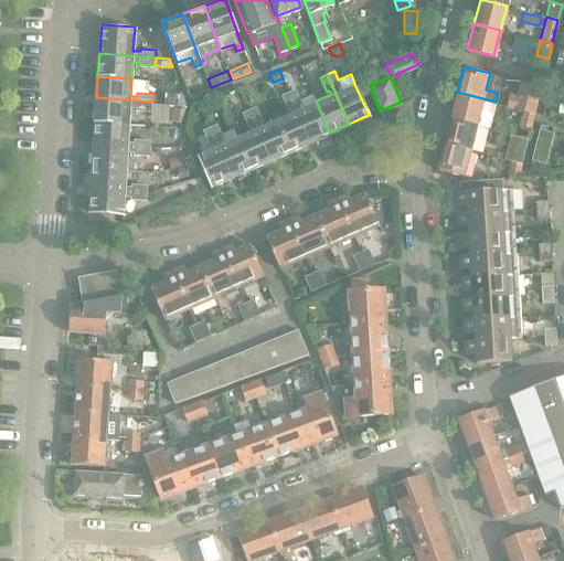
[(523,108),(523,112),(533,115),(541,84),(520,78),(517,93),(510,91),(507,104),(523,108)]
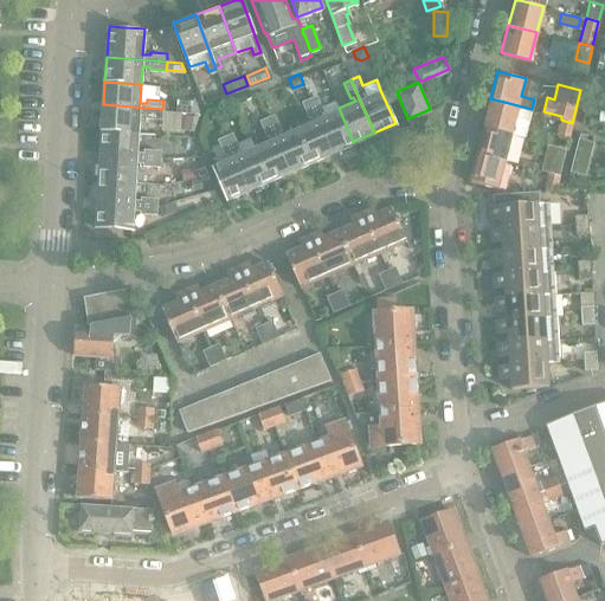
[(317,95),(309,98),(332,150),(349,143),(353,142),(339,108),(334,98),(321,104),(317,95)]
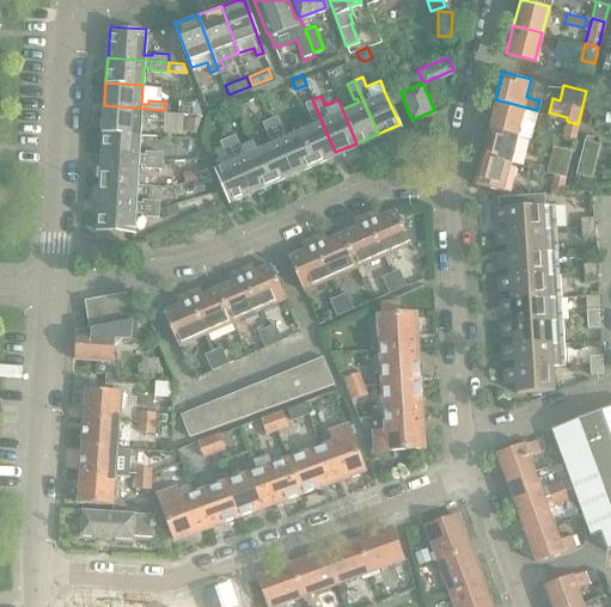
[(604,100),(593,98),(591,108),(603,109),(603,110),(610,110),(610,99),(604,99),(604,100)]
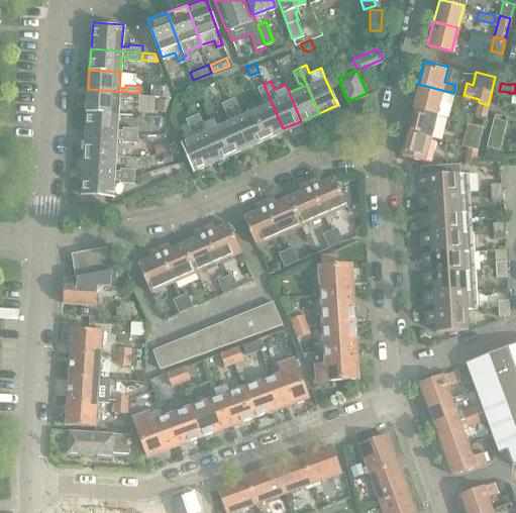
[(150,84),(149,94),(162,95),(163,85),(150,84)]
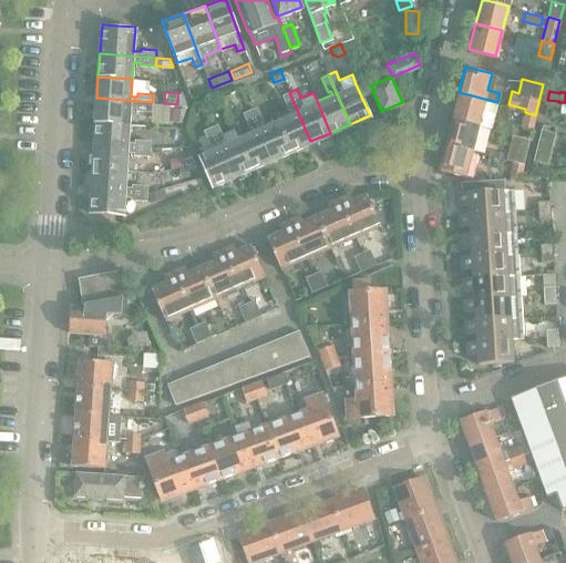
[(292,112),(277,119),(290,150),(310,141),(289,92),(283,94),(288,110),(291,109),(292,112)]
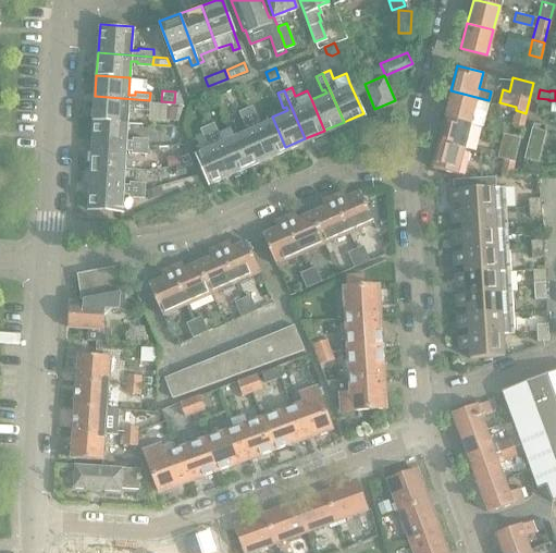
[(451,90),(444,115),(470,122),(482,125),(489,100),(451,90)]
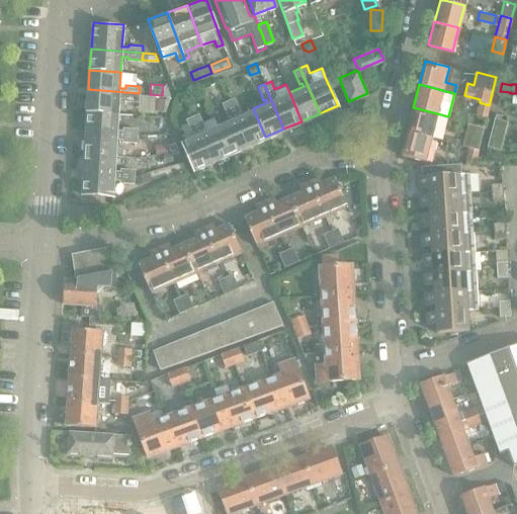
[(88,89),(87,109),(118,112),(119,96),(124,96),(124,100),(139,101),(139,93),(88,89)]
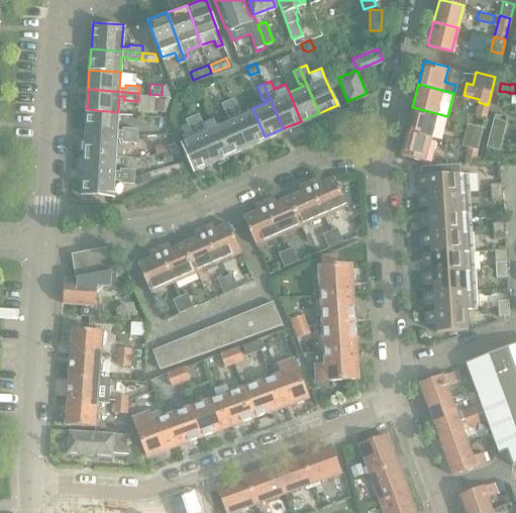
[(151,96),(149,108),(162,110),(164,98),(151,96)]
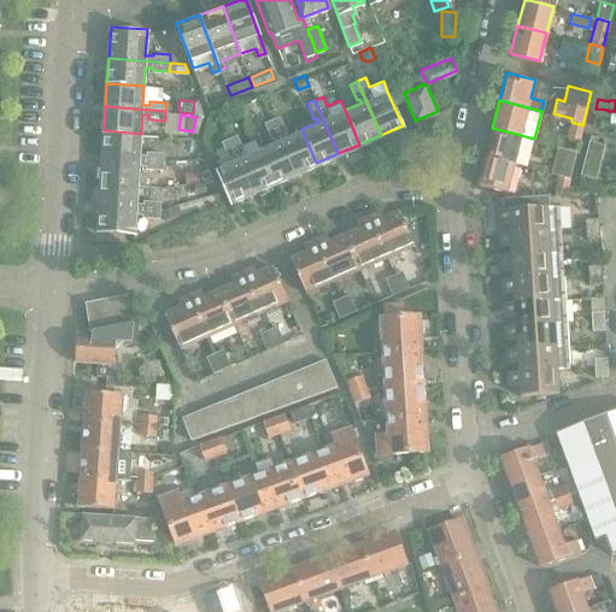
[(279,116),(271,119),(294,172),(316,163),(301,129),(285,136),(283,133),(287,131),(279,116)]
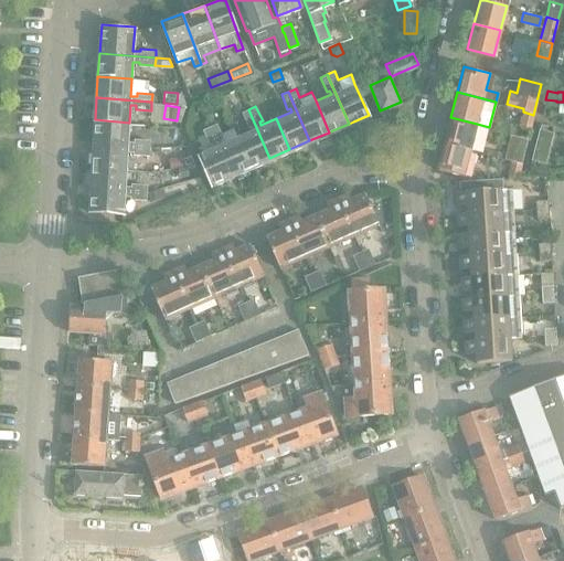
[(252,129),(236,136),(251,167),(269,158),(248,109),(242,112),(248,127),(251,126),(252,129)]
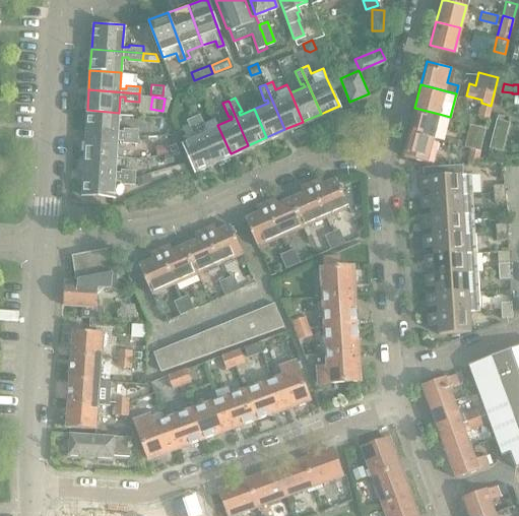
[(488,115),(491,106),(481,103),(478,112),(488,115)]
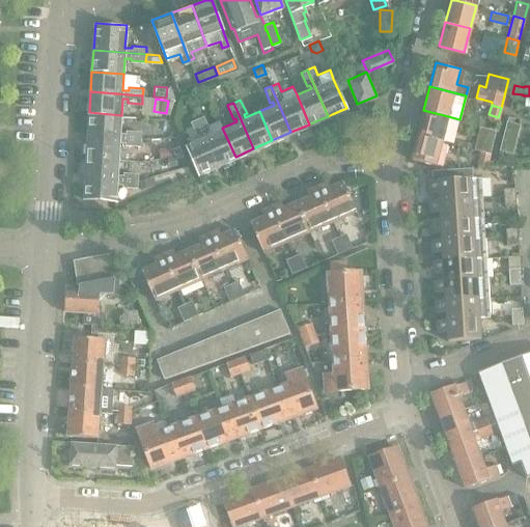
[(423,110),(417,134),(443,140),(448,116),(423,110)]
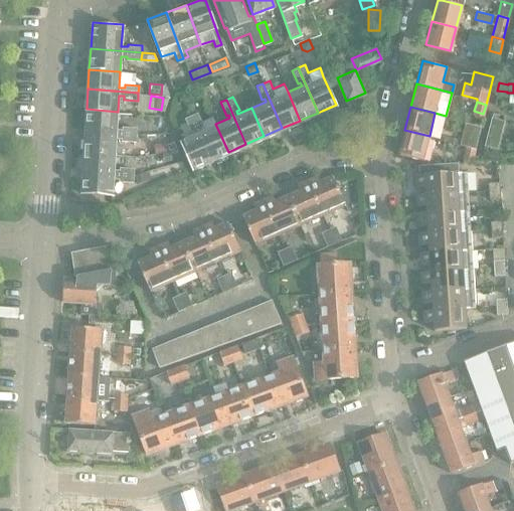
[(87,109),(84,130),(136,134),(137,127),(122,126),(122,129),(117,128),(118,112),(87,109)]
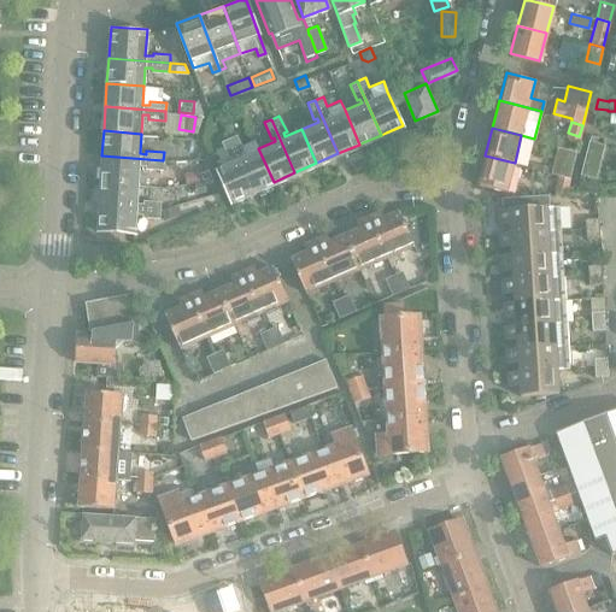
[(236,134),(229,137),(252,192),(270,183),(274,182),(258,148),(254,137),(240,143),(236,134)]
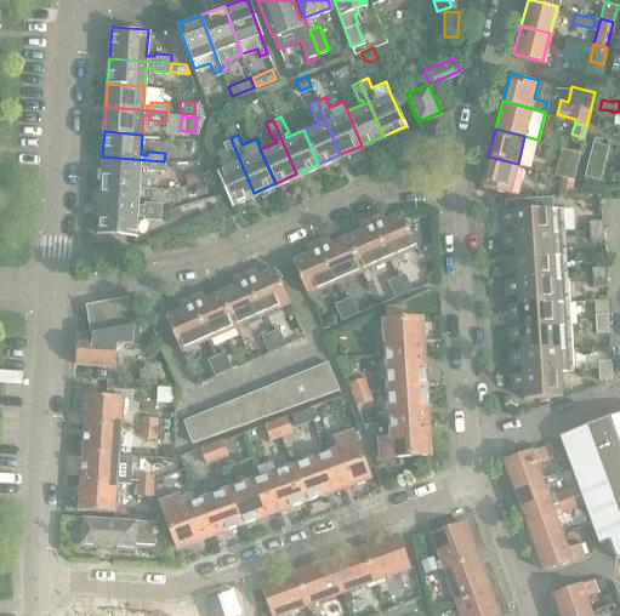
[(234,160),(217,169),(232,203),(254,193),(231,138),(223,142),(231,158),(233,157),(234,160)]
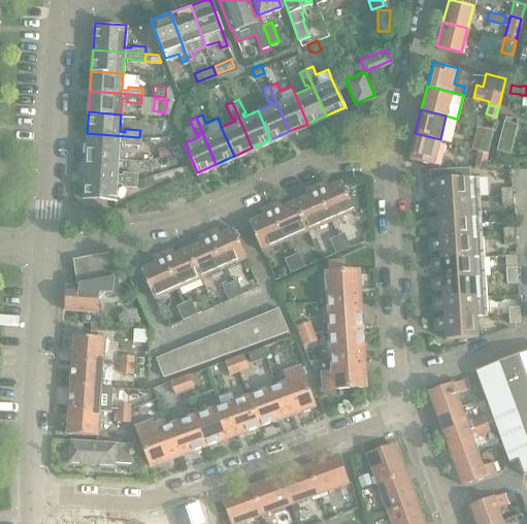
[(509,152),(517,123),(503,120),(496,149),(509,152)]
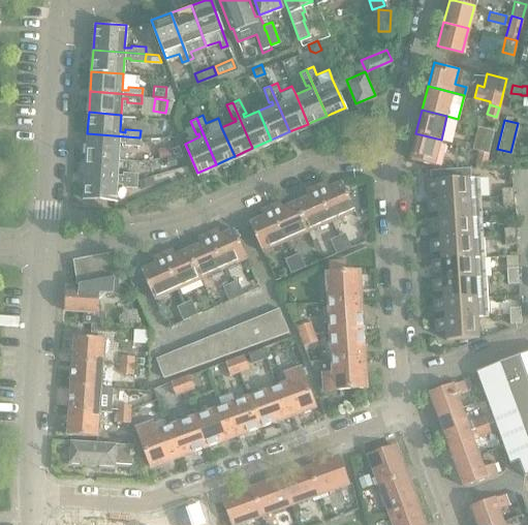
[(87,133),(86,154),(118,156),(119,141),(124,141),(124,144),(140,145),(140,137),(87,133)]
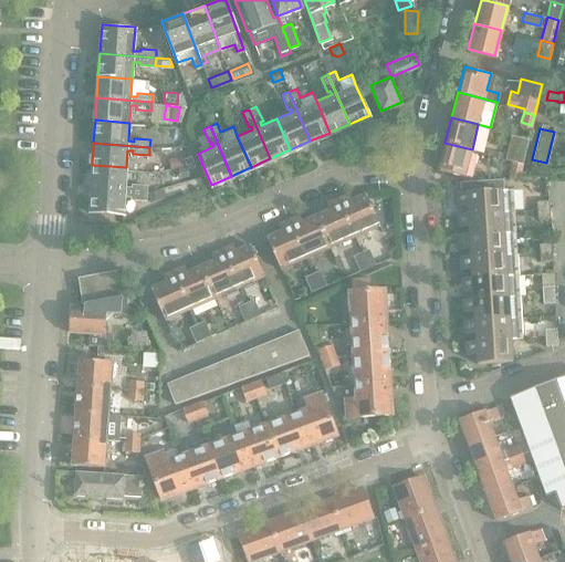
[(445,143),(439,168),(466,175),(472,149),(445,143)]
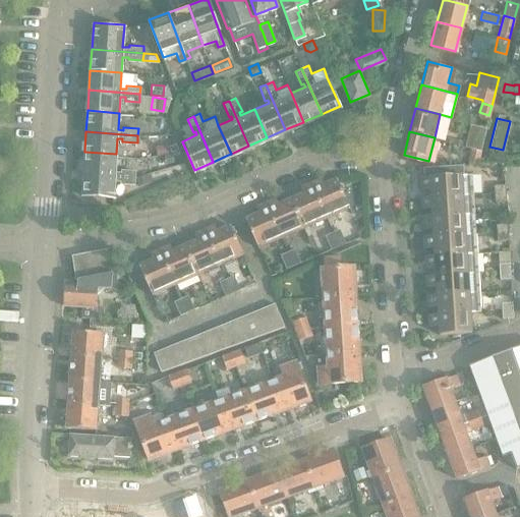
[(173,146),(172,133),(149,134),(149,147),(173,146)]
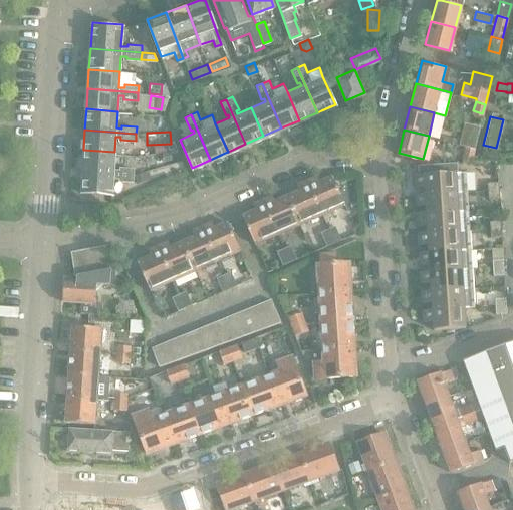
[(467,132),(463,147),(474,150),(478,134),(467,132)]
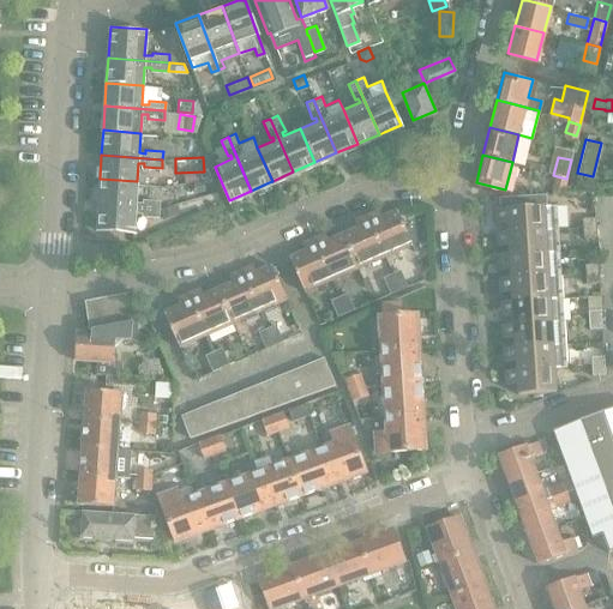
[(563,191),(566,179),(553,175),(551,187),(563,191)]
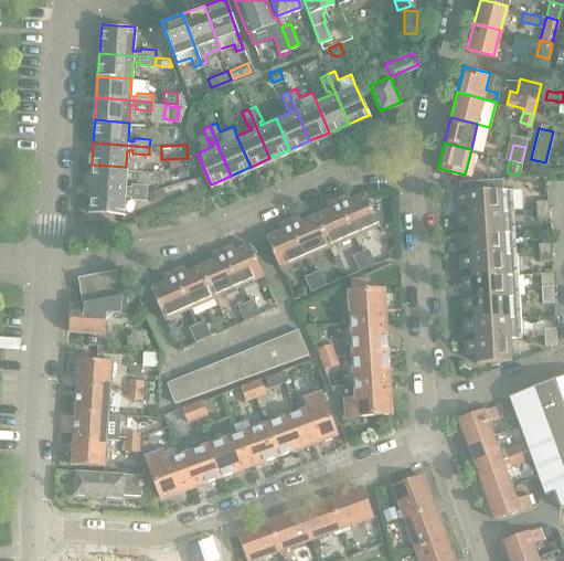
[(184,163),(178,165),(181,176),(188,173),(184,163)]
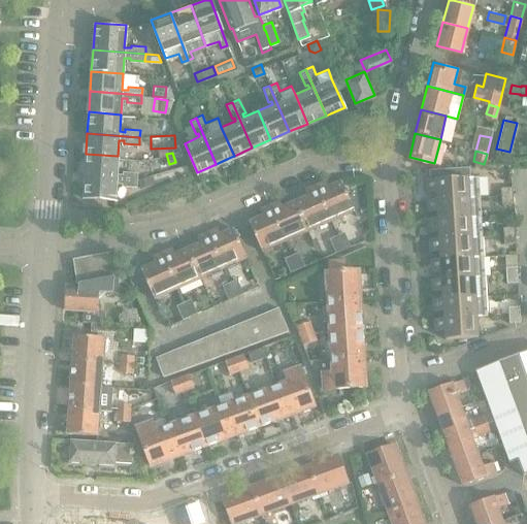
[(86,154),(85,174),(137,178),(138,171),(122,170),(122,173),(117,172),(118,156),(86,154)]
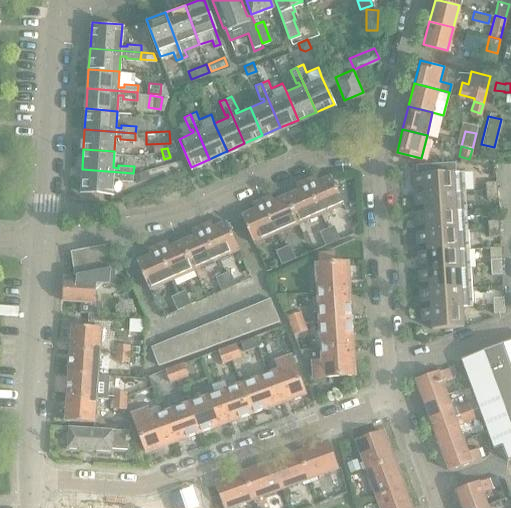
[(416,172),(412,172),(412,185),(420,184),(421,192),(465,189),(464,169),(456,170),(455,160),(415,163),(416,172)]
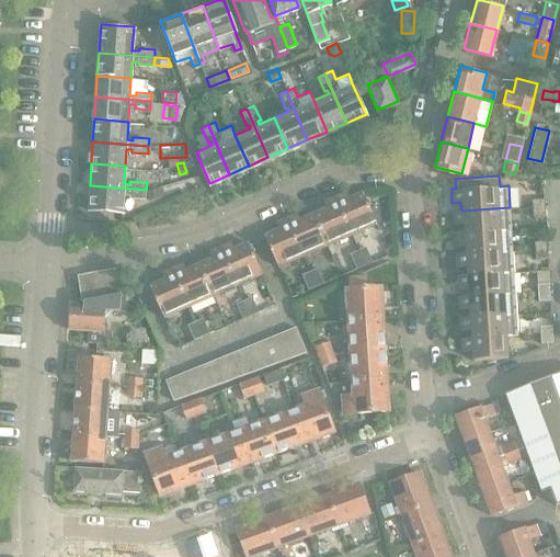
[(90,185),(88,208),(123,211),(124,193),(129,193),(128,197),(146,199),(146,190),(90,185)]
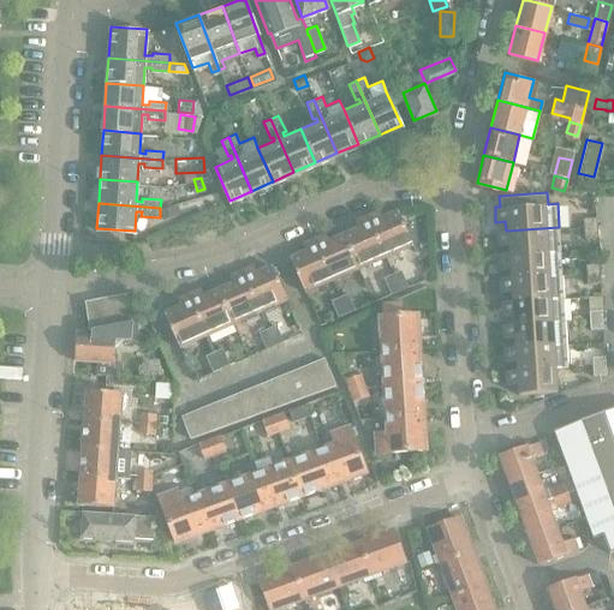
[(379,208),(367,214),(383,253),(411,243),(397,209),(381,215),(379,208)]
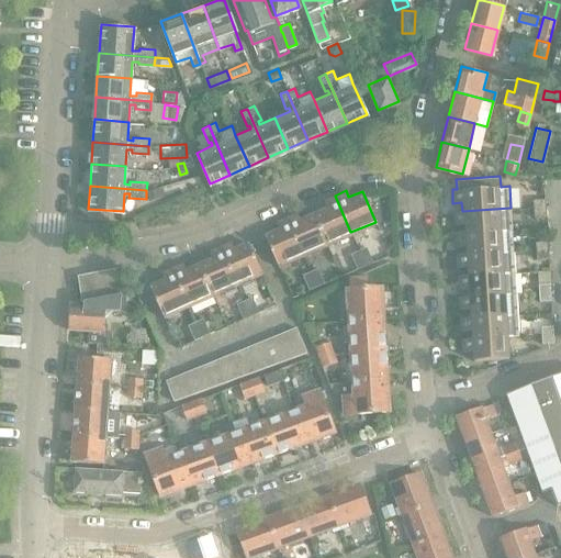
[(327,205),(313,212),(326,243),(350,232),(335,196),(325,200),(327,205)]
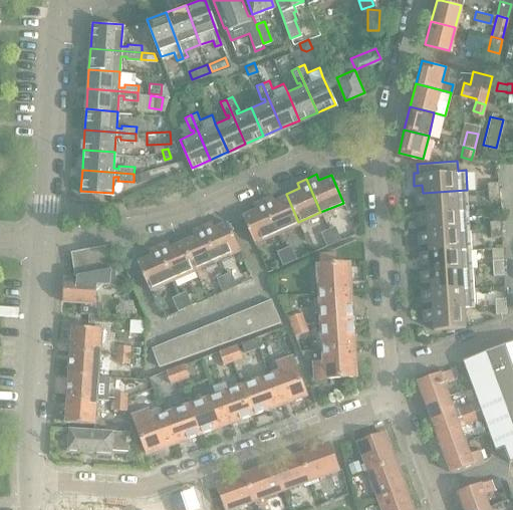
[(487,181),(487,189),(499,189),(499,180),(487,181)]
